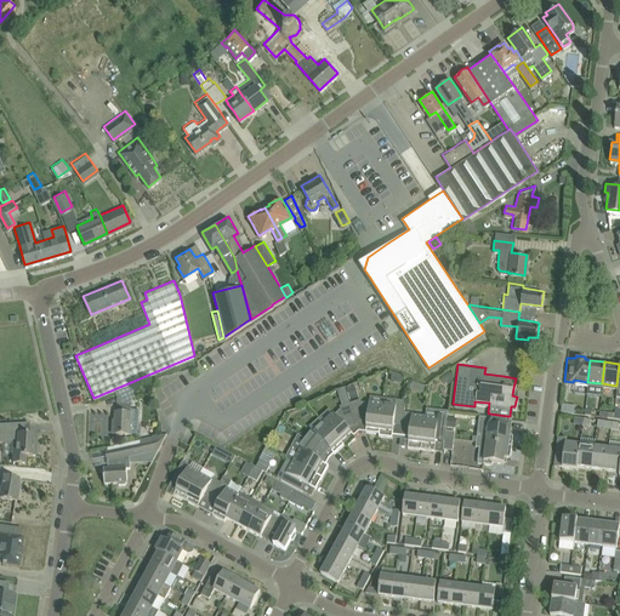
[(450,380),(451,370),(447,369),(439,374),(439,377),(442,380),(450,380)]
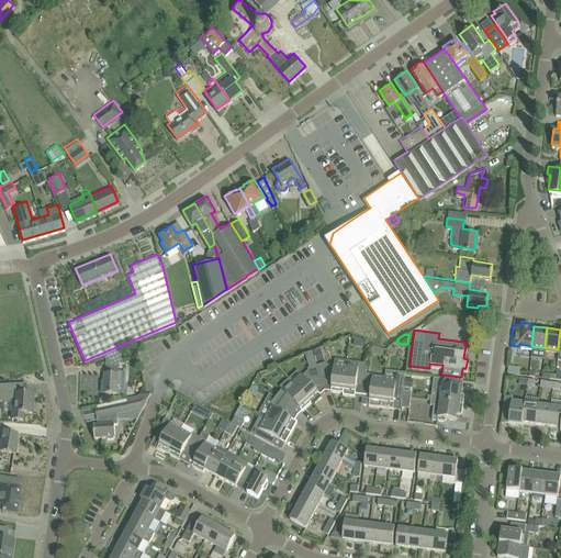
[(320,346),(312,348),(315,358),(323,356),(320,346)]
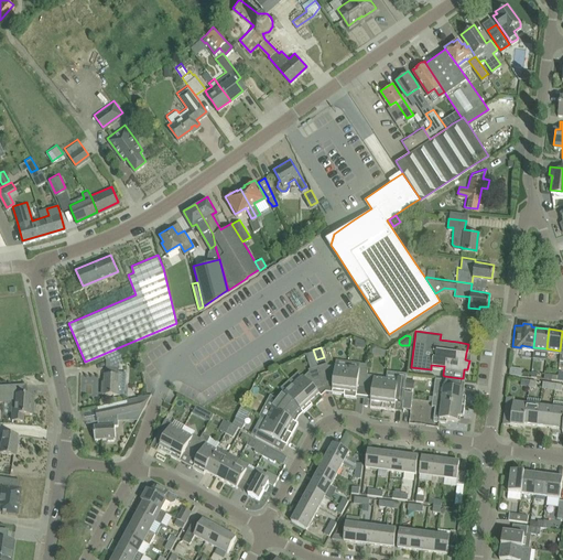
[(118,359),(121,358),(118,350),(105,355),(108,364),(118,359)]
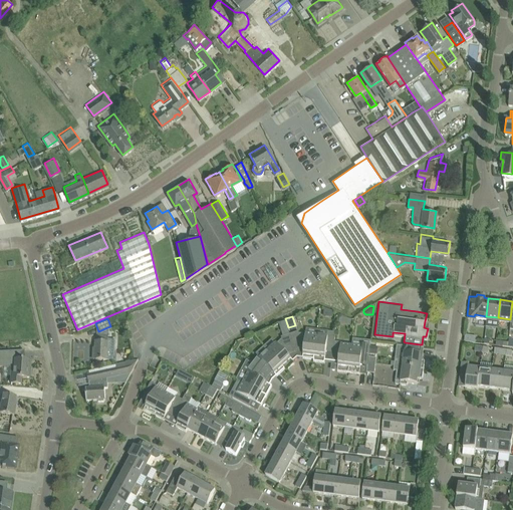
[(114,336),(106,336),(107,327),(98,331),(98,338),(94,338),(94,348),(92,348),(92,356),(102,356),(106,356),(106,348),(113,349),(114,336)]
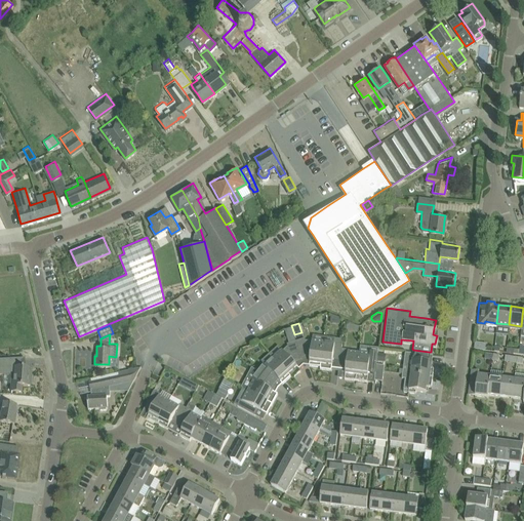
[(294,337),(300,356),(310,353),(308,362),(319,364),(322,338),(311,337),(311,338),(305,337),(304,335),(294,337)]
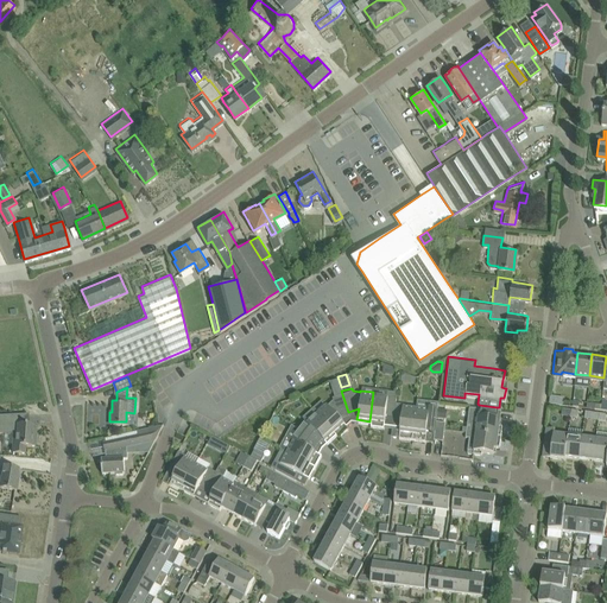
[(316,411),(336,432),(346,423),(337,414),(348,412),(341,391),(332,394),(333,397),(327,402),(326,401),(316,411)]
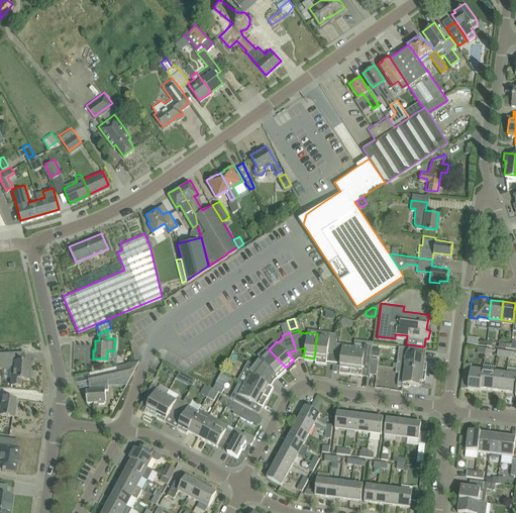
[(335,340),(336,333),(328,332),(328,334),(317,333),(314,358),(314,361),(325,363),(325,360),(327,350),(333,350),(335,340)]
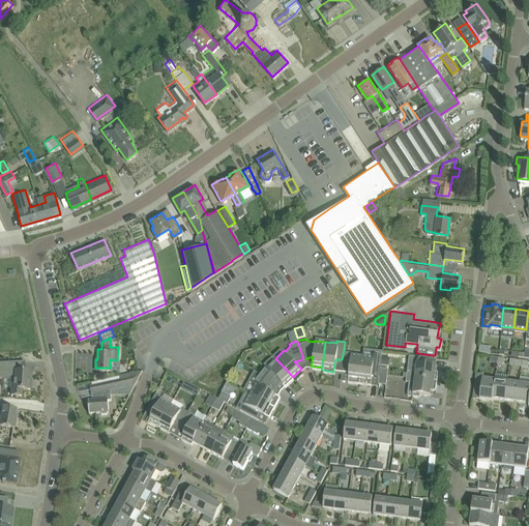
[(523,354),(524,346),(523,350),(518,349),(510,348),(510,353),(517,354),(523,354)]
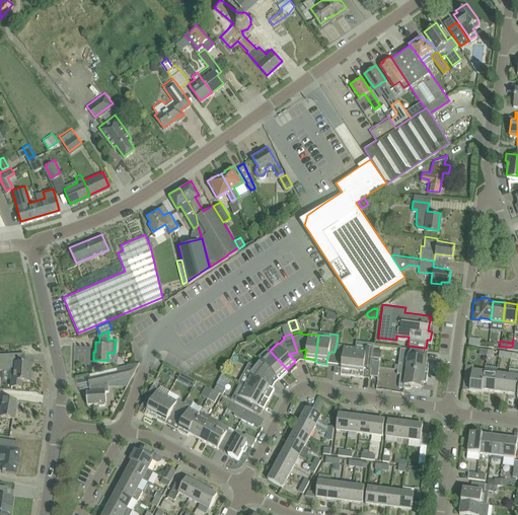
[(335,352),(334,359),(335,359),(341,360),(341,362),(341,363),(340,371),(340,372),(351,373),(354,346),(344,345),(344,343),(337,342),(335,352)]
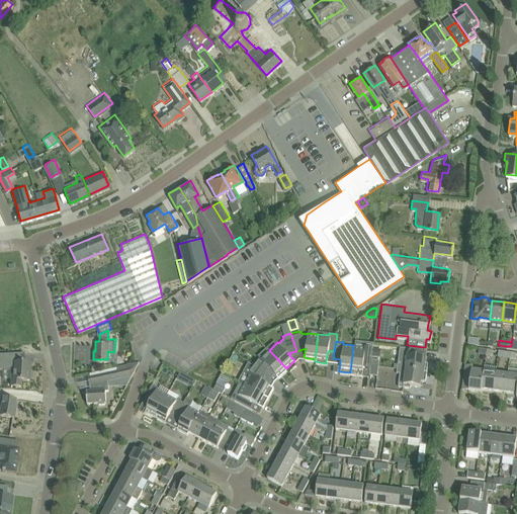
[(353,345),(350,372),(361,373),(361,372),(362,365),(369,366),(370,356),(371,353),(371,345),(364,344),(364,346),(353,345)]
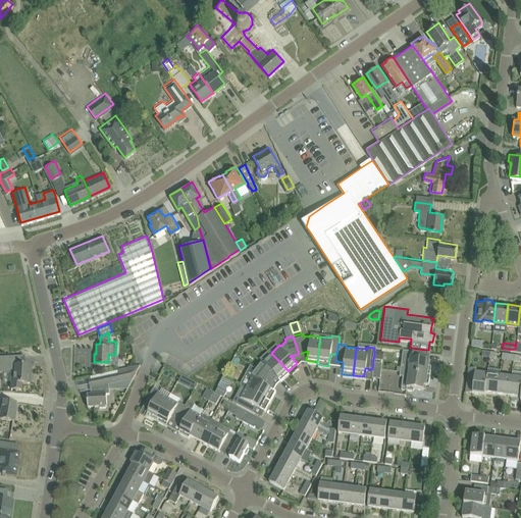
[(374,348),(374,356),(382,357),(382,349),(374,348)]
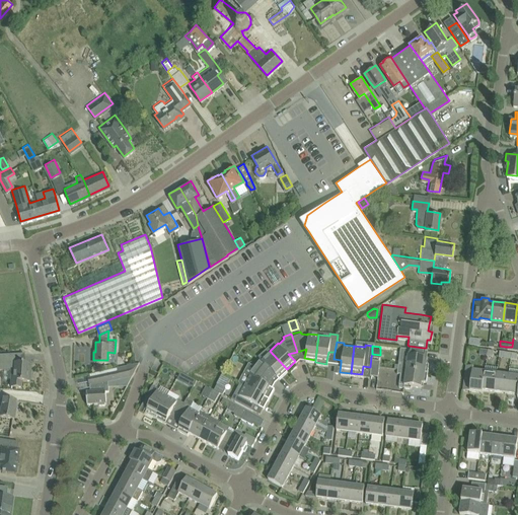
[(397,362),(396,366),(427,370),(428,361),(425,361),(426,360),(424,359),(424,355),(424,348),(409,346),(407,359),(401,360),(400,363),(397,362)]
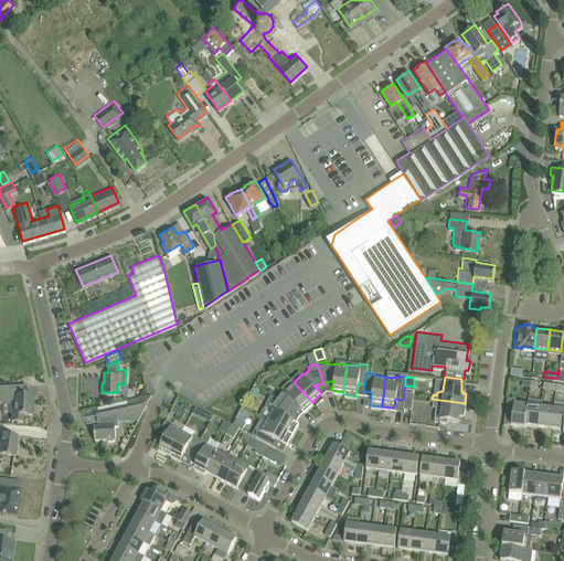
[(30,400),(30,392),(14,392),(14,393),(11,393),(11,382),(0,382),(0,400),(12,401),(11,417),(22,419),(22,412),(31,412),(32,400),(30,400)]
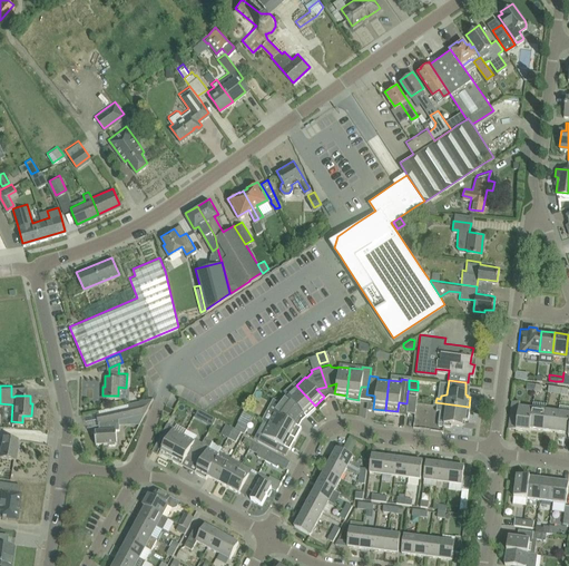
[(305,413),(315,406),(296,386),(287,393),(285,391),(278,400),(294,412),(298,406),(305,413)]
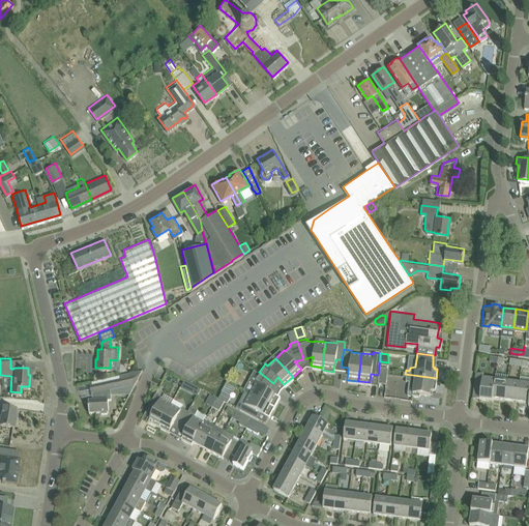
[(385,382),(386,372),(387,366),(379,364),(378,375),(377,381),(385,382)]
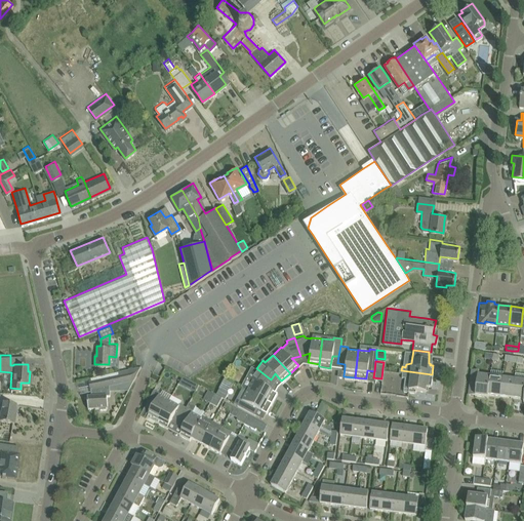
[(132,378),(139,364),(118,369),(119,372),(121,381),(132,378)]
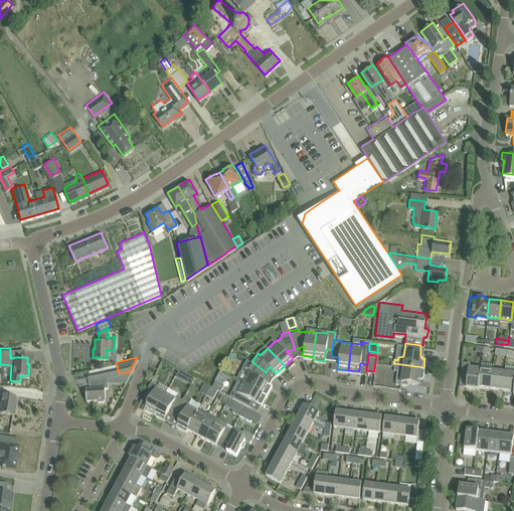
[(266,372),(251,361),(246,357),(240,367),(247,371),(242,380),(265,392),(266,393),(271,383),(270,382),(261,377),(266,372)]
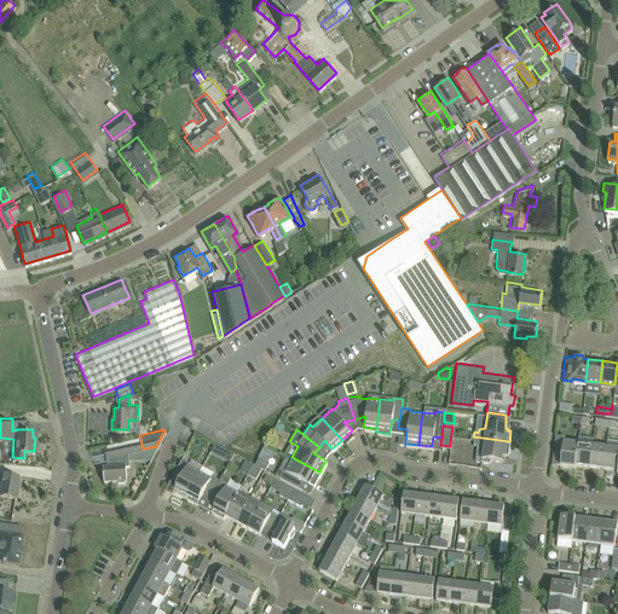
[(564,438),(564,433),(555,433),(552,462),(575,464),(575,462),(578,440),(564,438)]
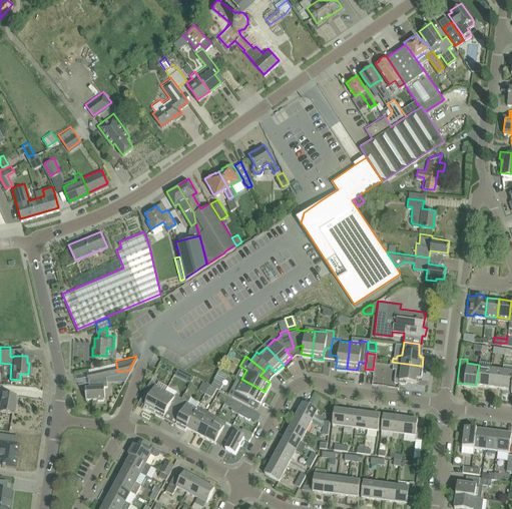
[(421,375),(422,366),(392,362),(392,367),(395,367),(395,370),(399,371),(398,378),(394,377),(394,380),(398,381),(406,382),(406,379),(415,380),(416,376),(418,376),(418,375),(421,375)]
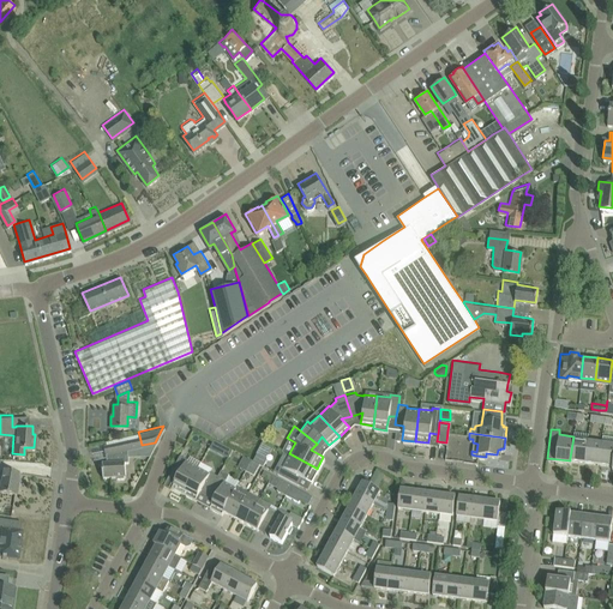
[(107,460),(101,460),(102,475),(116,475),(116,476),(124,476),(124,474),(125,474),(124,459),(127,459),(127,454),(127,448),(142,445),(139,435),(138,435),(112,441),(103,444),(104,453),(107,453),(107,460)]
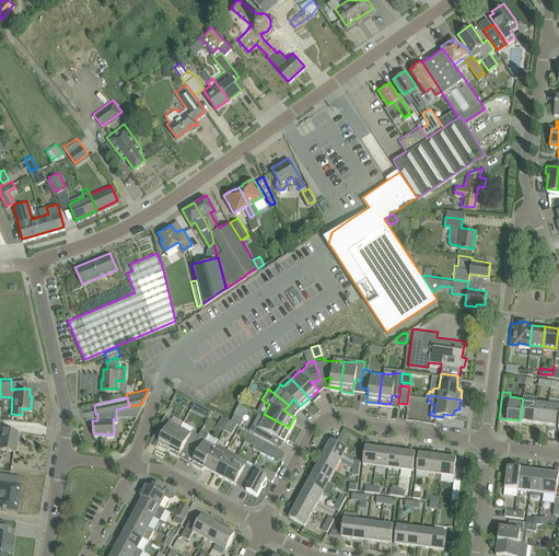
[(194,398),(189,406),(206,415),(210,407),(194,398)]
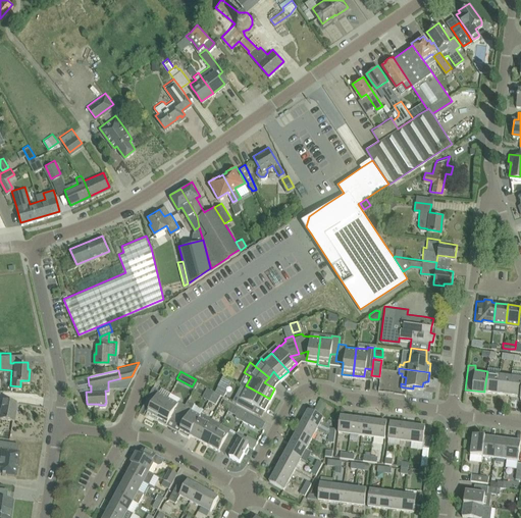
[(487,371),(484,390),(497,391),(499,372),(487,371)]
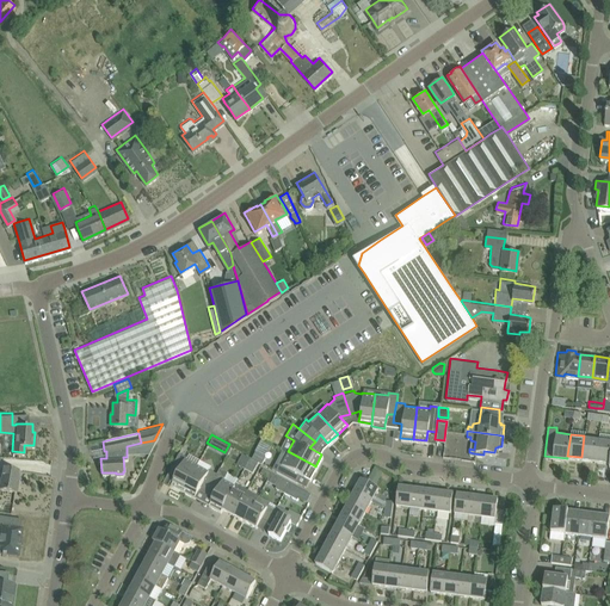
[(584,436),(581,457),(595,459),(598,438),(584,436)]
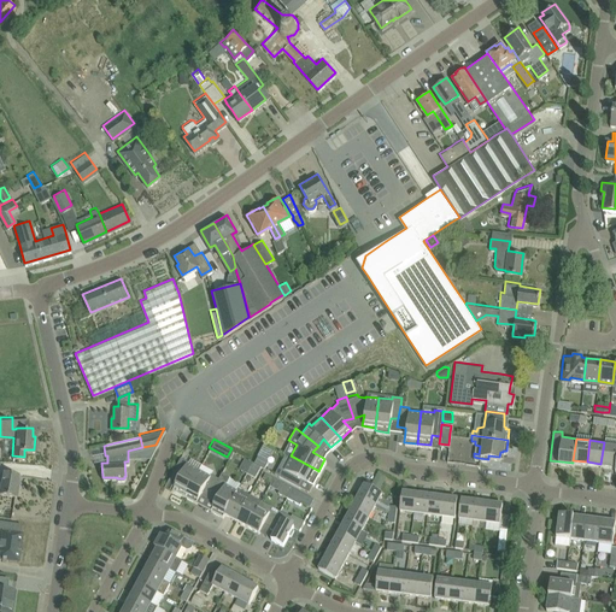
[(615,443),(604,442),(600,464),(615,465),(615,453),(615,443)]
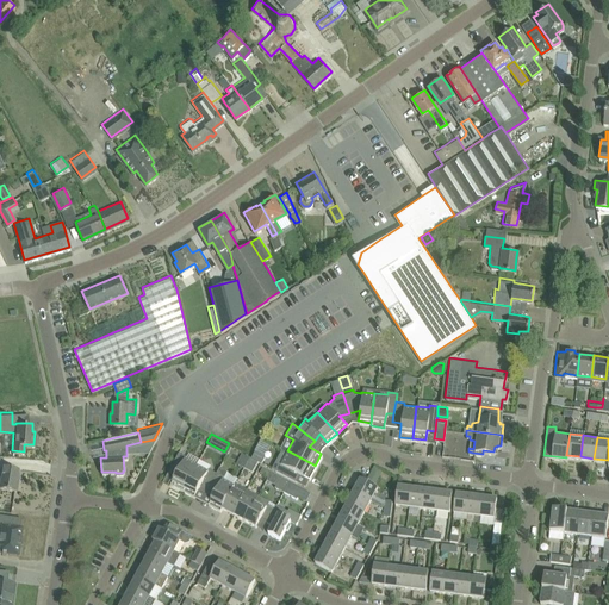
[(258,459),(256,459),(260,461),(263,454),(254,448),(250,455),(258,459)]
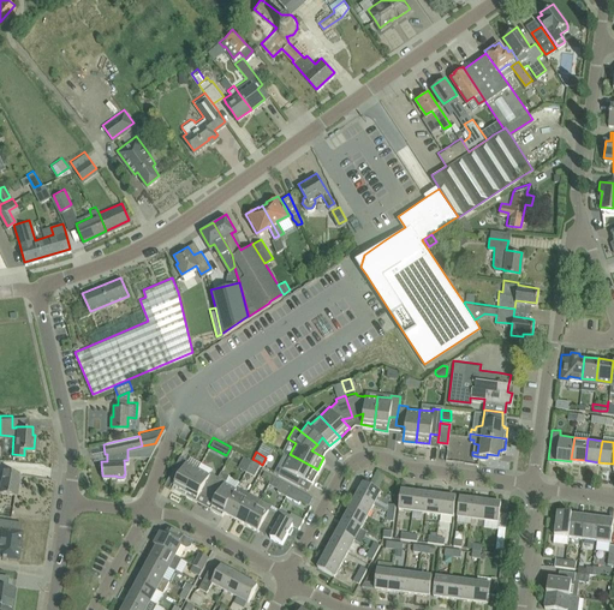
[(237,464),(245,468),(251,458),(243,453),(237,464)]
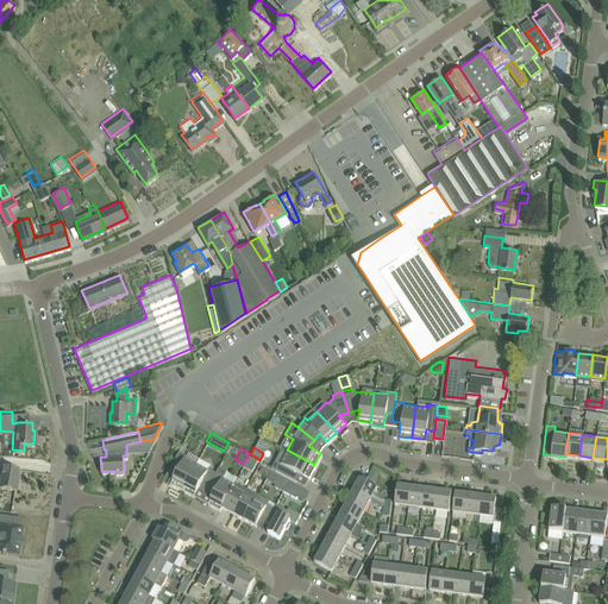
[(185,455),(186,453),(177,450),(167,470),(174,473),(169,480),(181,488),(195,461),(185,455)]
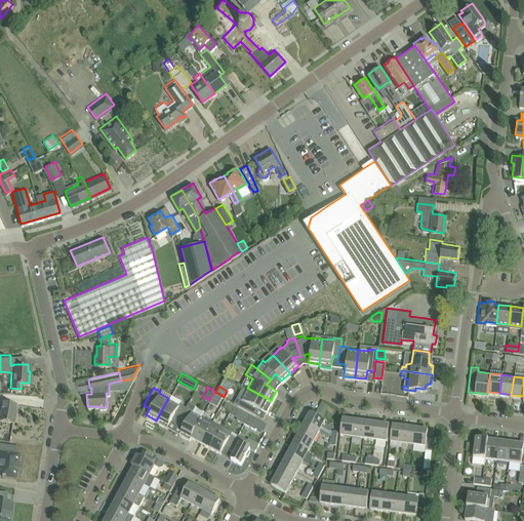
[(271,401),(247,388),(242,397),(240,396),(236,403),(254,412),(257,406),(266,410),(271,401)]
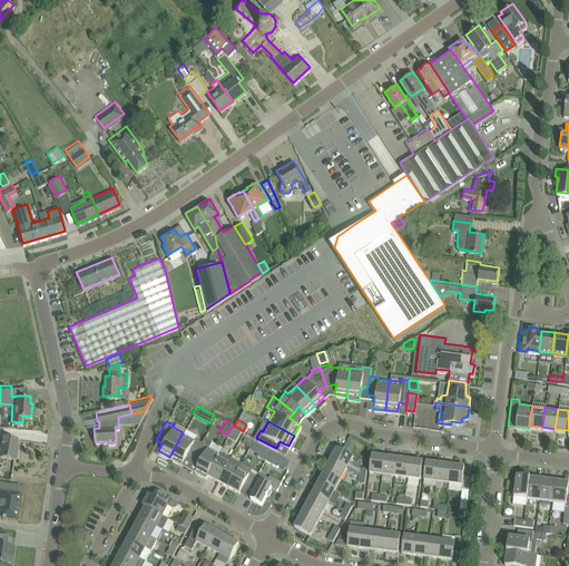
[(233,425),(227,435),(235,439),(239,429),(241,429),(234,426),(233,425)]
